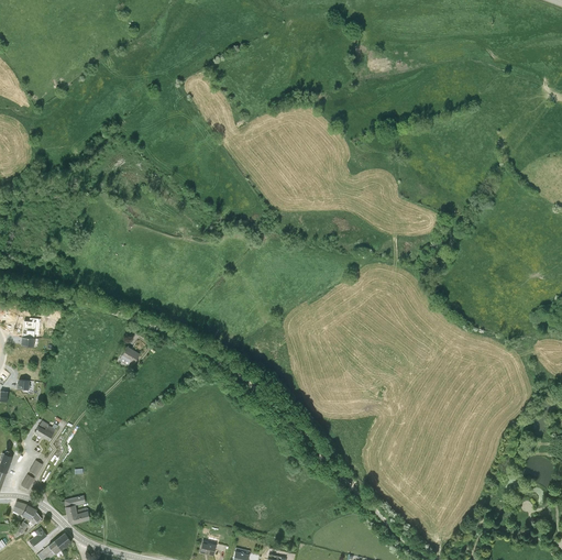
[(36,343),(24,342),(23,353),(35,353),(36,343)]
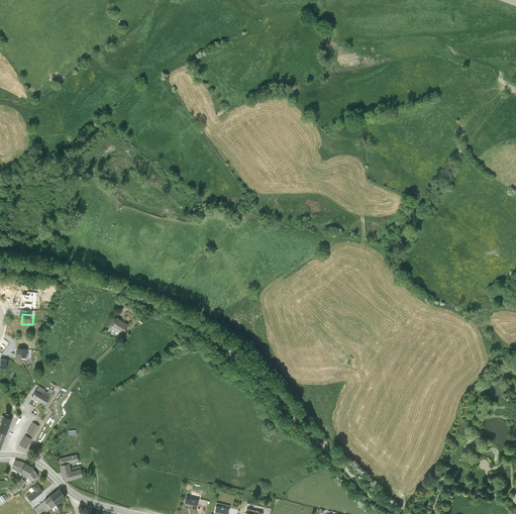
[(130,330),(118,323),(112,334),(123,341),(130,330)]
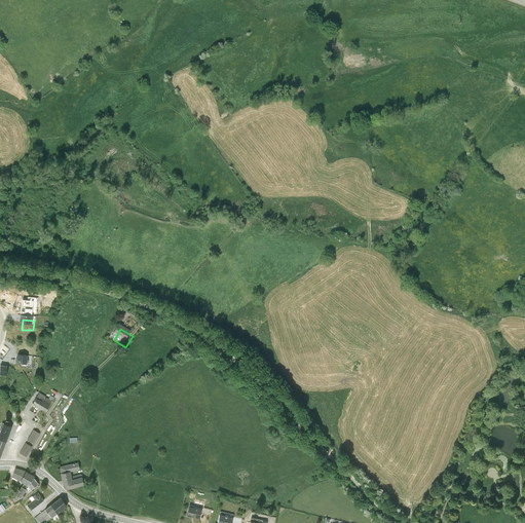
[(30,361),(19,361),(19,369),(29,370),(30,361)]
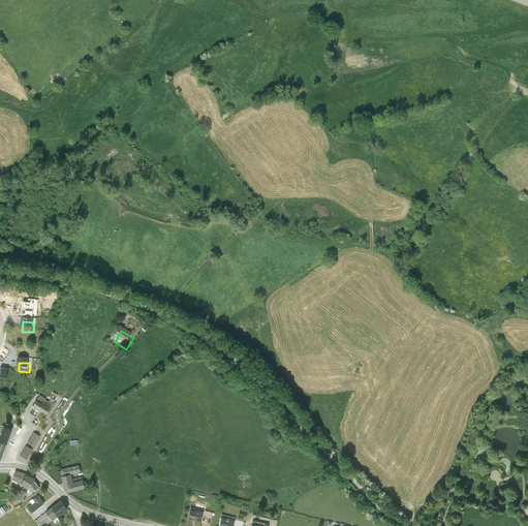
[(48,404),(41,400),(38,405),(44,408),(48,404)]
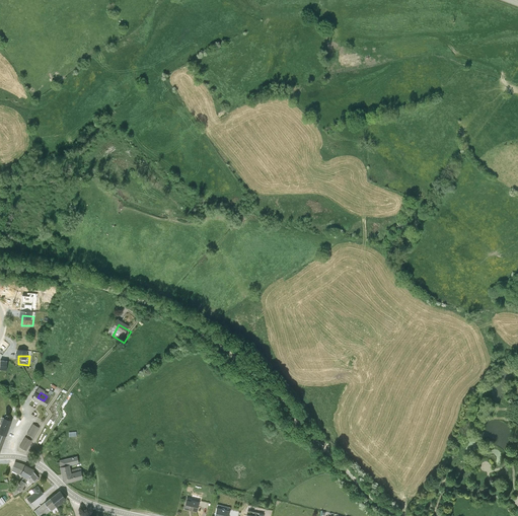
[(44,400),(38,397),(34,403),(48,411),(54,400),(50,398),(47,396),(44,400)]
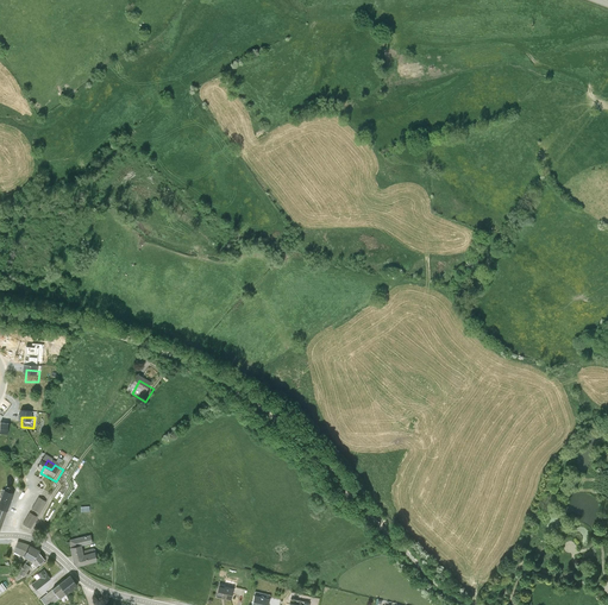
[(68,478),(71,480),(77,473),(74,470),(68,478)]
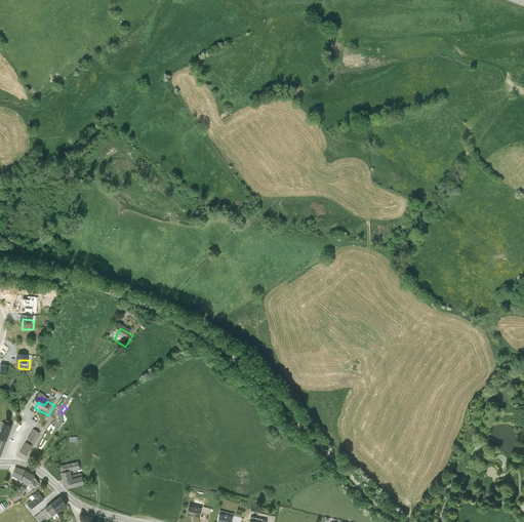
[(40,430),(34,426),(28,435),(35,439),(40,430)]
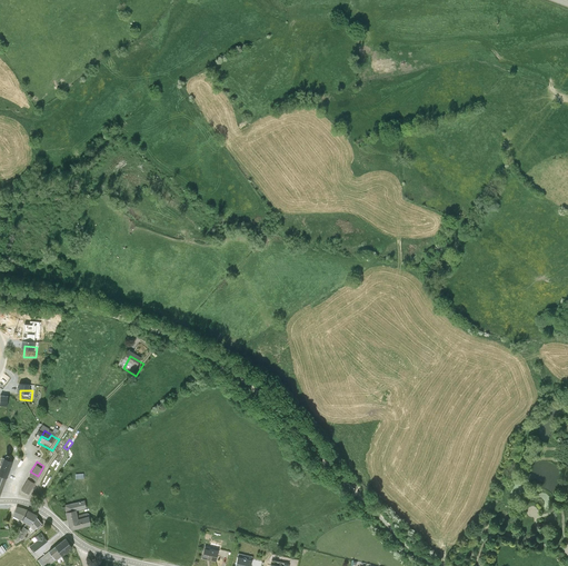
[(11,466),(2,463),(0,469),(0,472),(8,475),(11,466)]
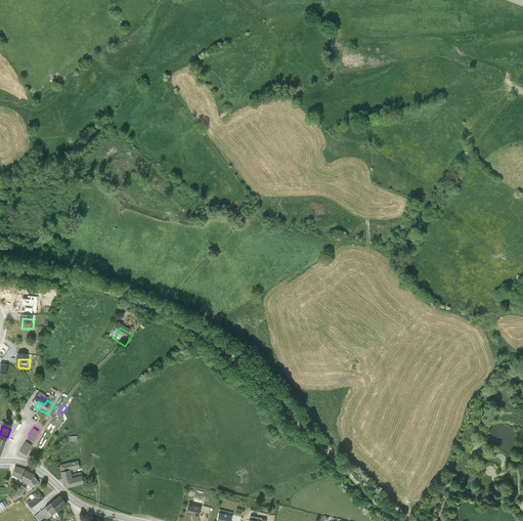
[(33,441),(27,438),(20,448),(27,451),(33,441)]
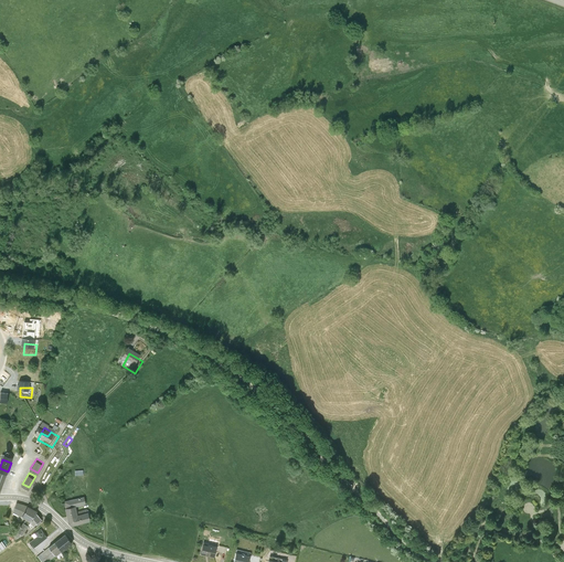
[(86,500),(85,494),(65,498),(66,505),(76,502),(86,500)]
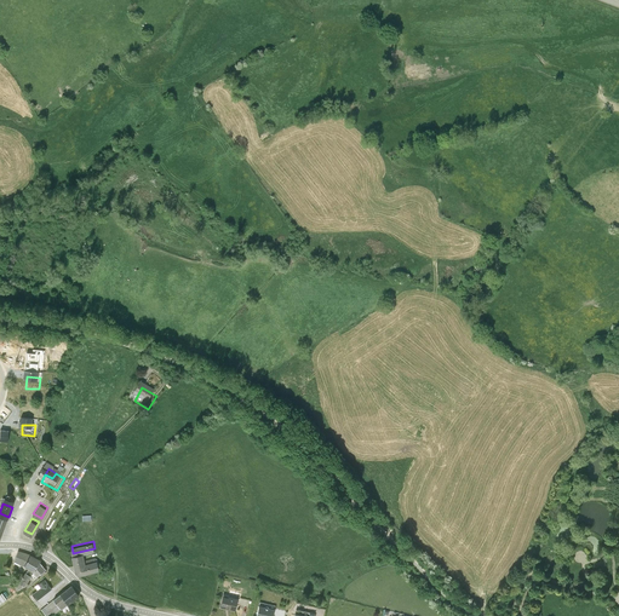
[(32,552),(19,547),(15,558),(24,563),(32,552)]
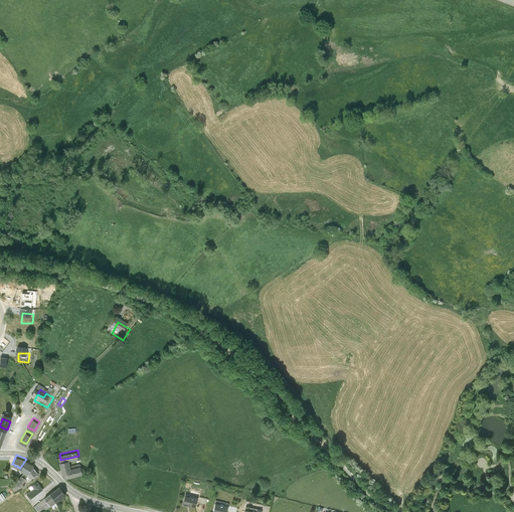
[(60,460),(63,474),(66,476),(82,472),(81,468),(80,463),(71,466),(69,458),(60,460)]
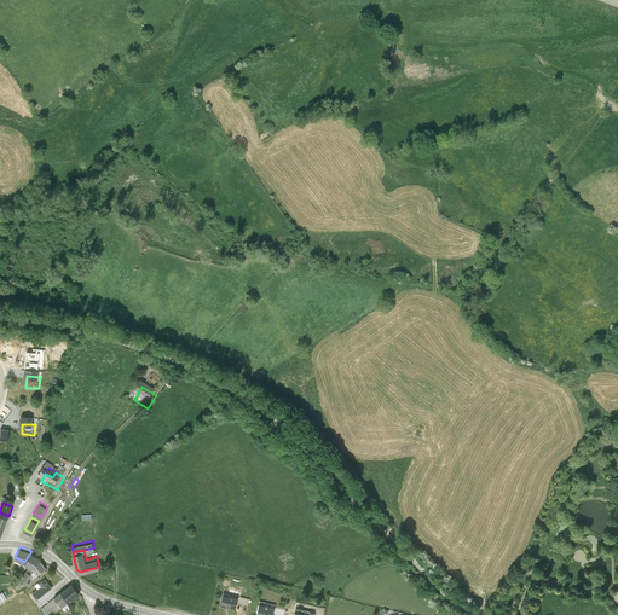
[(40,557),(41,556),(32,551),(24,562),(29,564),(33,567),(40,557)]
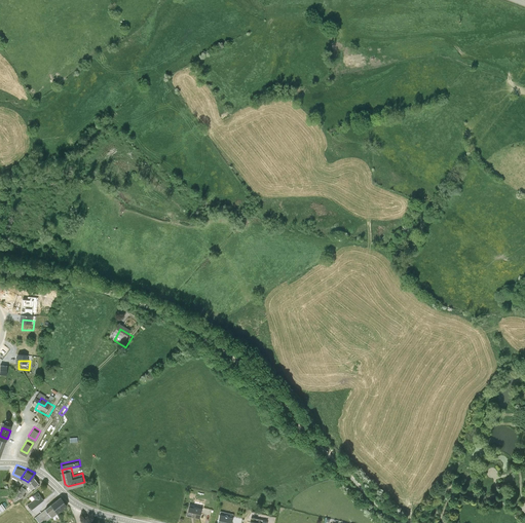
[(32,487),(39,480),(34,474),(28,482),(32,487)]
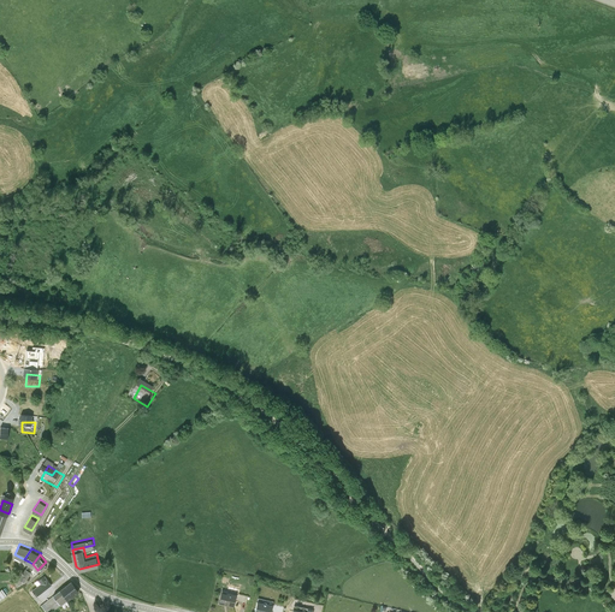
[(29,562),(17,580),(21,582),(23,581),(25,578),(31,569),(33,564),(29,562)]
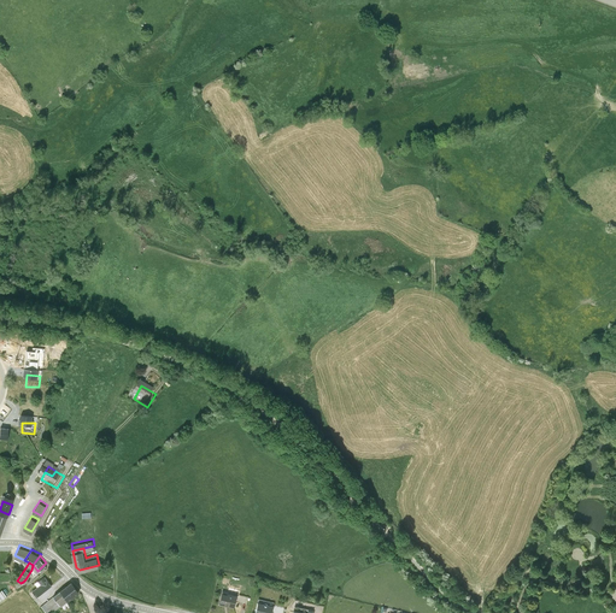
[(41,581),(33,588),(37,594),(53,583),(46,573),(39,578),(41,581)]
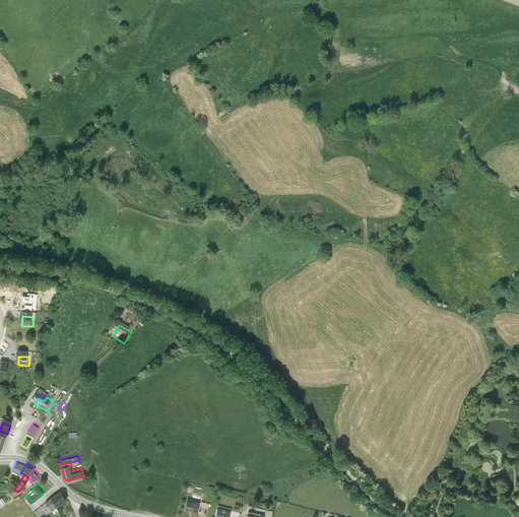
[(67,497),(61,488),(53,494),(60,503),(67,497)]
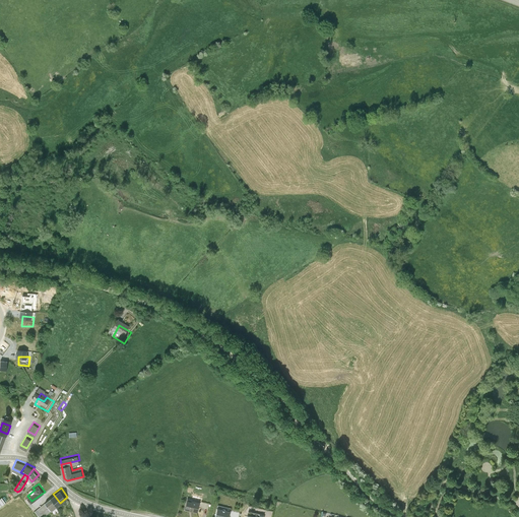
[(53,494),(46,500),(52,509),(60,503),(53,494)]
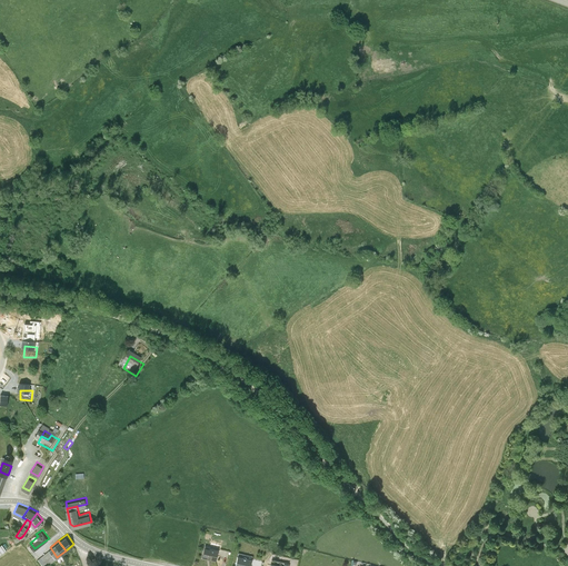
[(206,543),(206,545),(202,555),(217,558),(219,547),(217,547),(217,545),(206,543)]
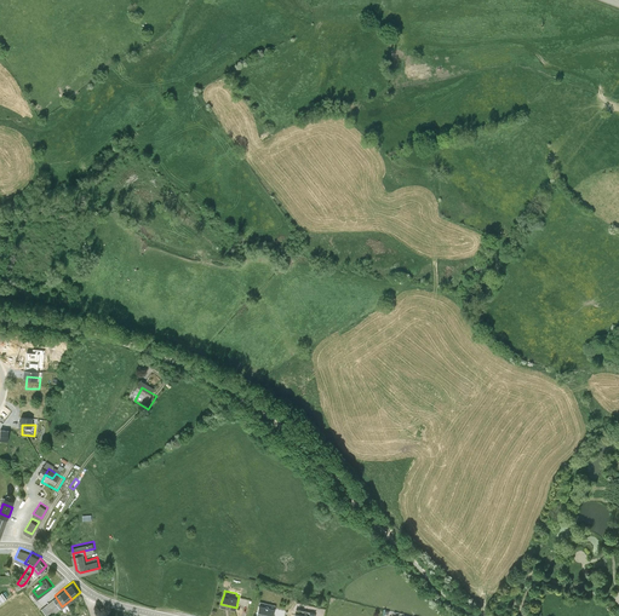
[(55,596),(41,606),(50,615),(62,606),(55,596)]
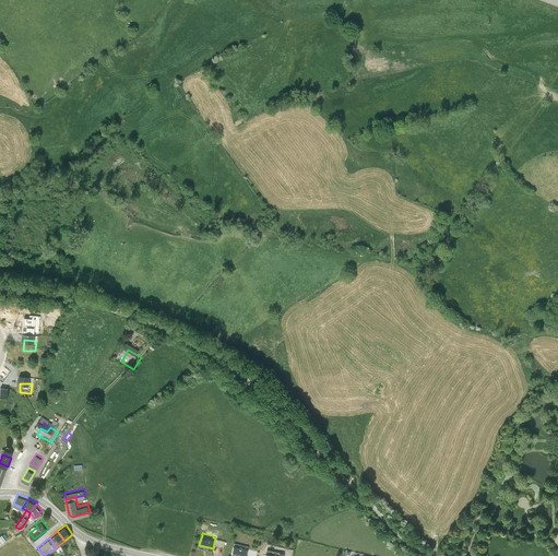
[(246,555),(249,544),(235,541),(232,554),(239,555),(246,555)]
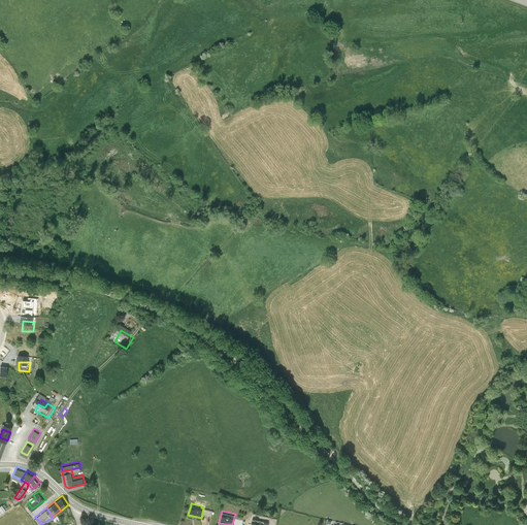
[(253,520),(252,520),(250,524),(268,524),(268,523),(267,523),(268,520),(253,516),(253,520)]
